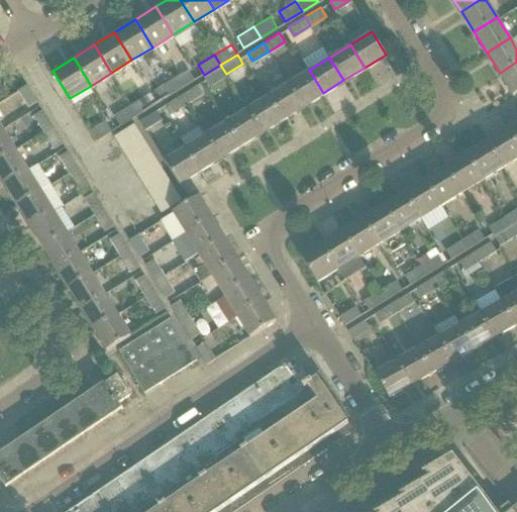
[(516,62),(500,73),(513,94),(516,91),(516,62)]
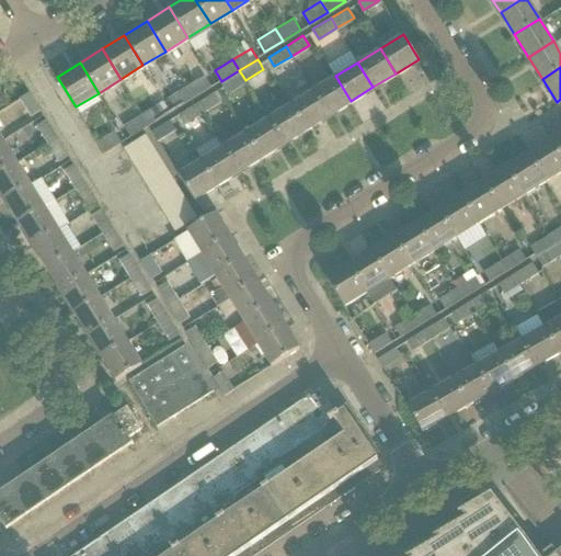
[(239,70),(221,81),(224,84),(228,91),(245,80),(239,70)]
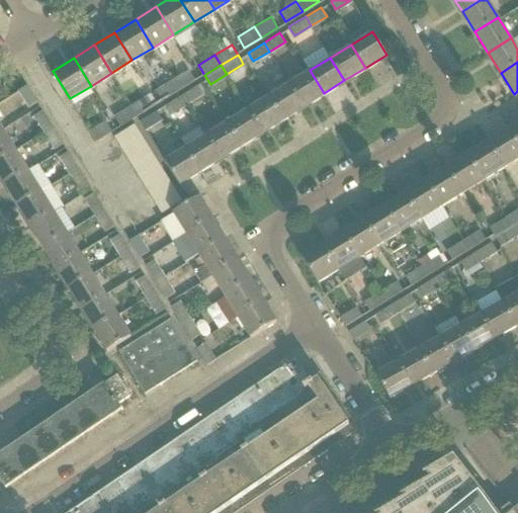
[(188,68),(172,78),(178,88),(194,78),(188,68)]
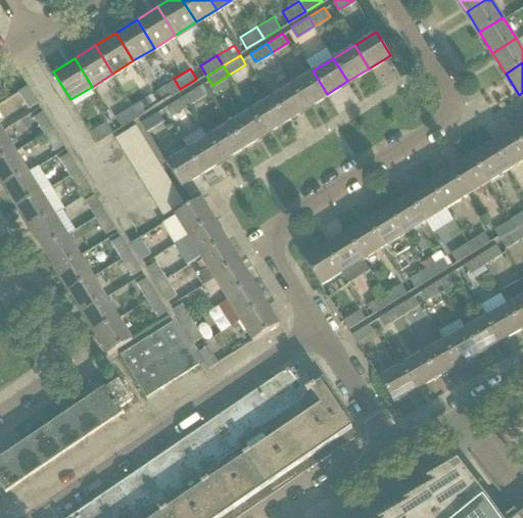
[(313,71),(292,84),(306,107),(327,94),(313,71)]
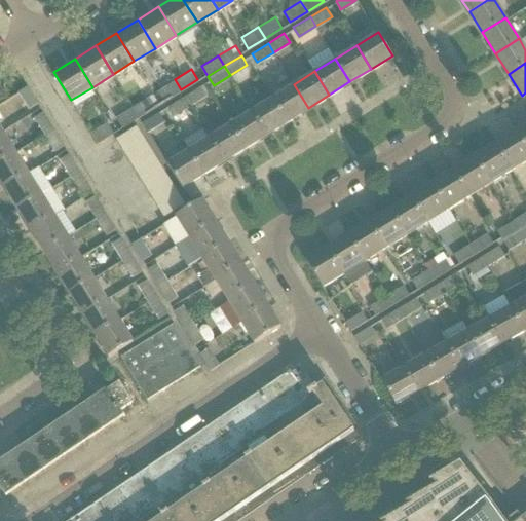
[(175,79),(157,89),(163,100),(181,89),(175,79)]
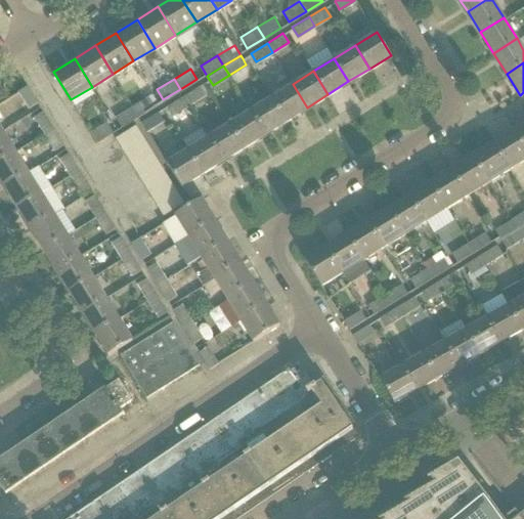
[(38,100),(27,83),(18,89),(29,105),(38,100)]
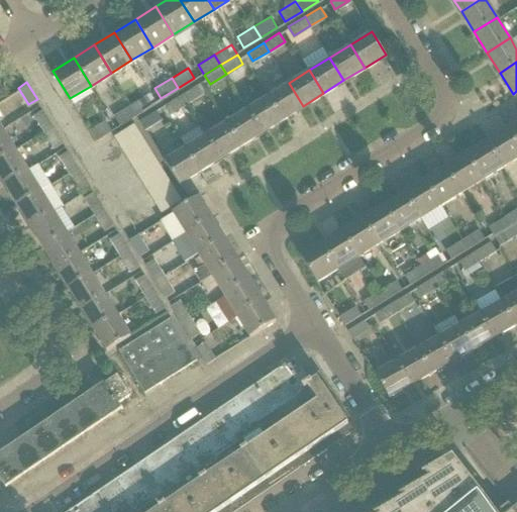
[(289,83),(268,96),(282,118),(303,106),(289,83)]
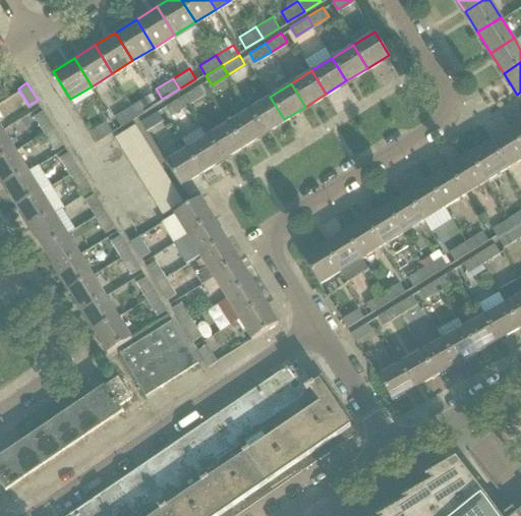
[(198,84),(182,94),(188,103),(205,94),(198,84)]
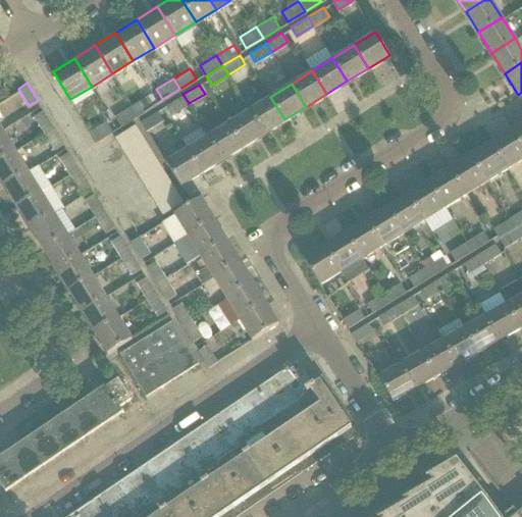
[(183,94),(166,104),(172,113),(189,103),(183,94)]
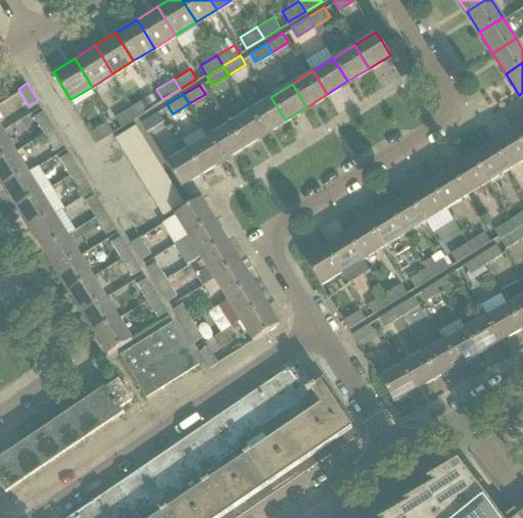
[(148,95),(132,105),(138,114),(154,104),(148,95)]
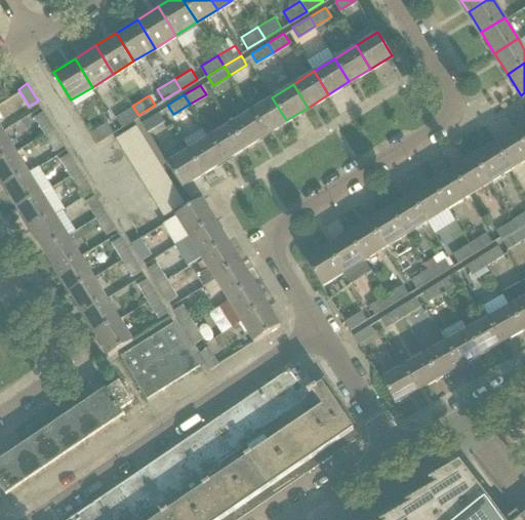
[(272,97),(251,110),(266,133),(286,120),(272,97)]
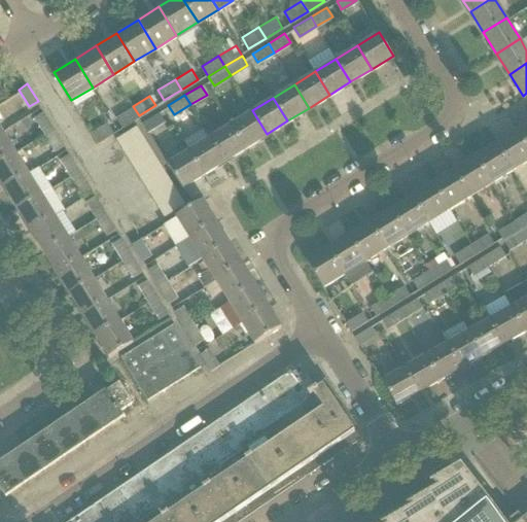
[(133,106),(116,115),(123,126),(139,115),(133,106)]
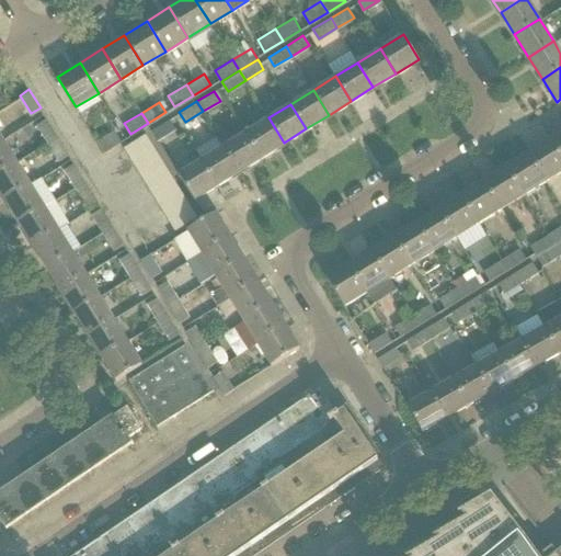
[(36,123),(47,140),(57,135),(46,116),(36,123)]
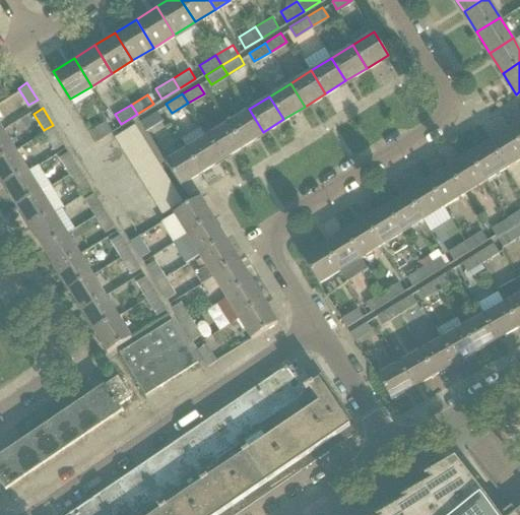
[(249,109),(228,122),(242,145),(263,132),(249,109)]
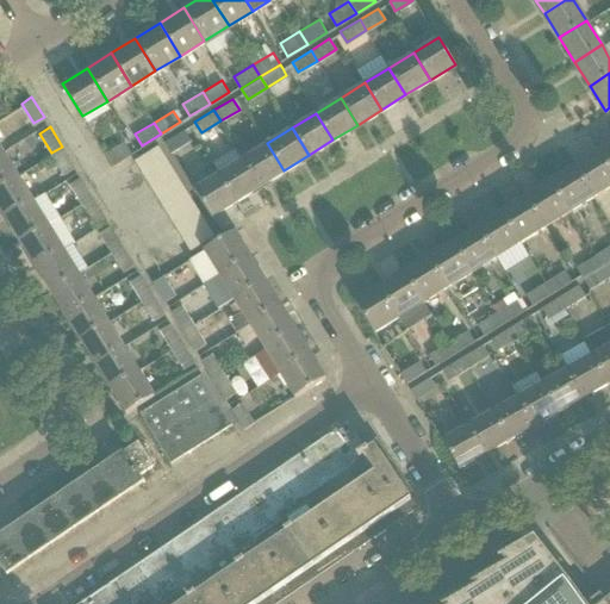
[(184,129),(165,141),(166,142),(167,144),(170,150),(191,138),(185,130),(184,129)]
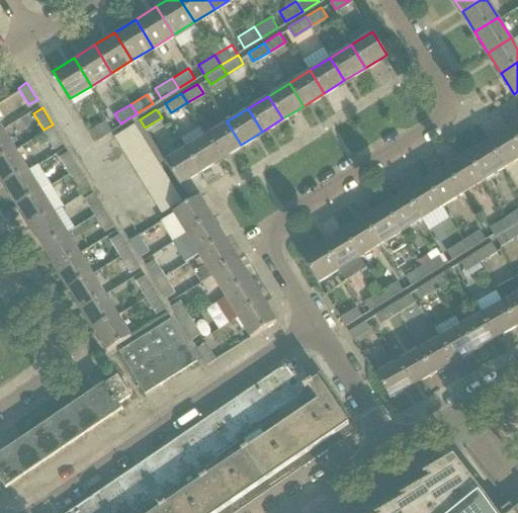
[(106,120),(89,131),(94,139),(111,129),(106,120)]
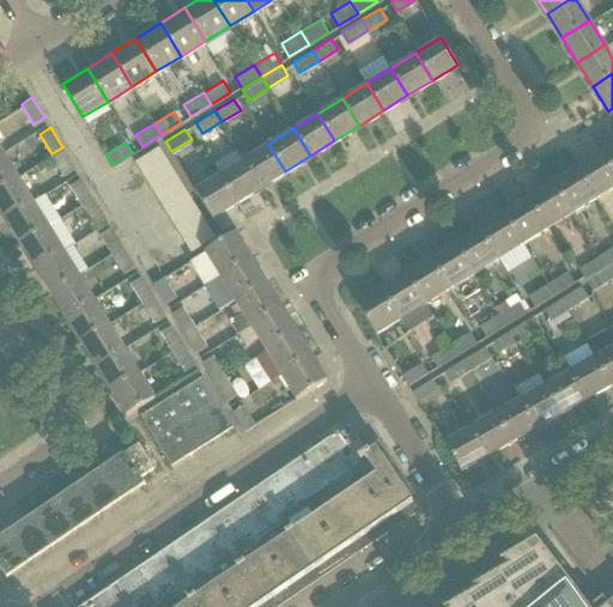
[(612,143),(602,150),(612,168),(612,143)]
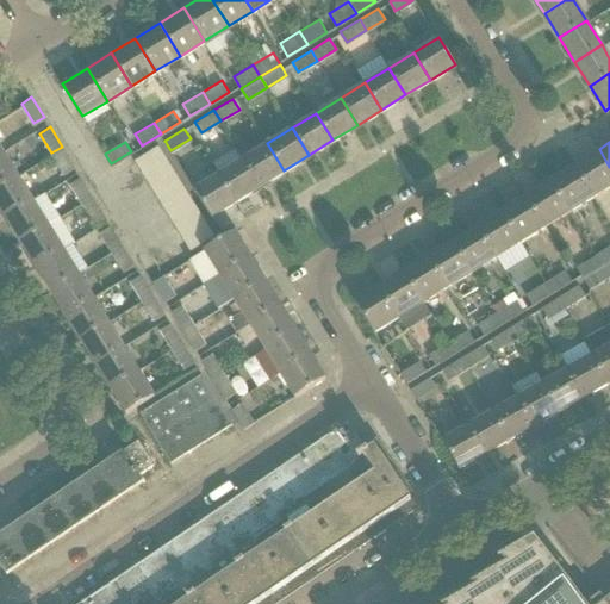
[(267,143),(243,159),(260,185),(284,170),(267,143)]
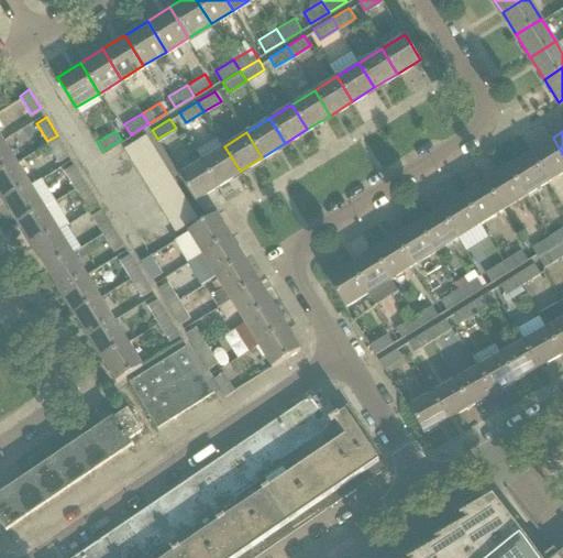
[(123,148),(130,157),(153,143),(146,133),(123,148)]
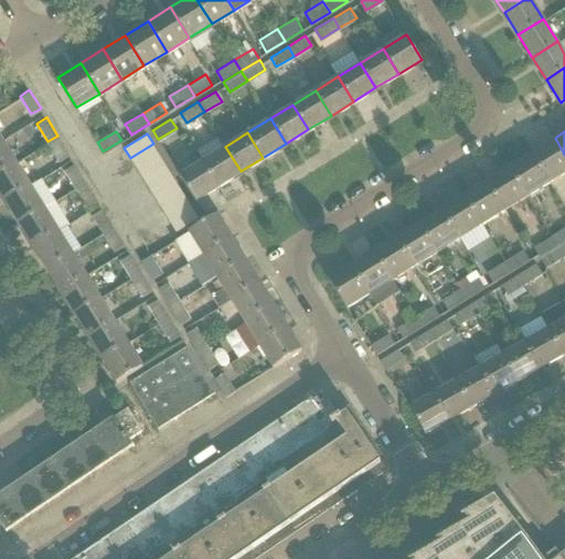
[(57,136),(48,141),(60,160),(68,153),(57,136)]
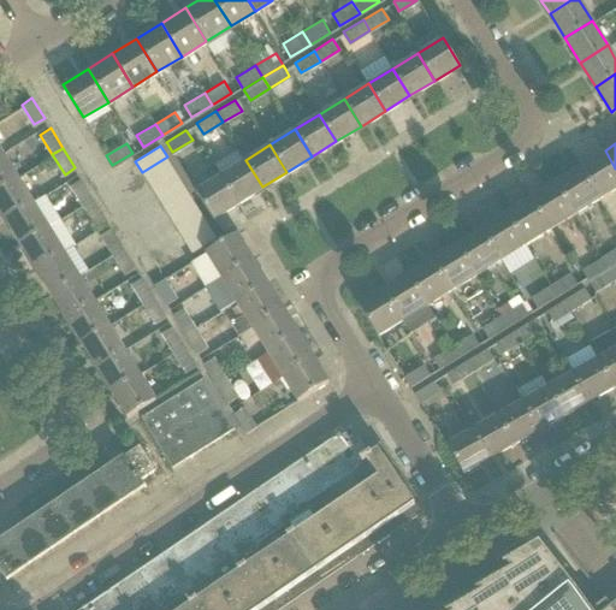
[(615,169),(605,150),(580,166),(599,196),(615,185),(615,169)]
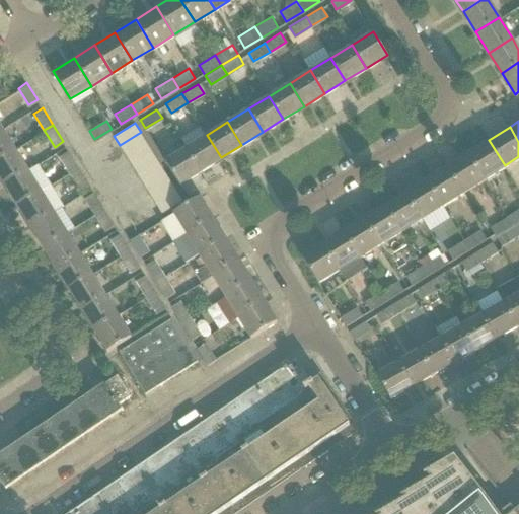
[(0,128),(0,157),(14,148),(2,128),(0,128)]
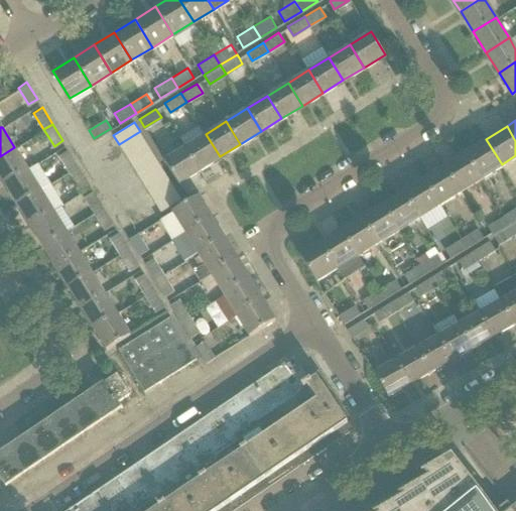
[(119,144),(125,154),(145,141),(140,131),(119,144)]
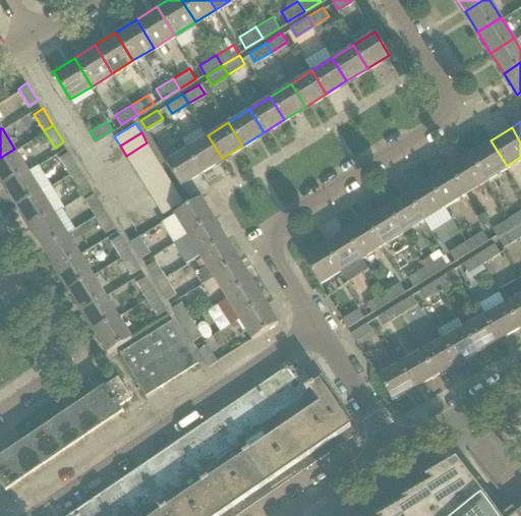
[(208,135),(187,148),(201,171),(222,158),(208,135)]
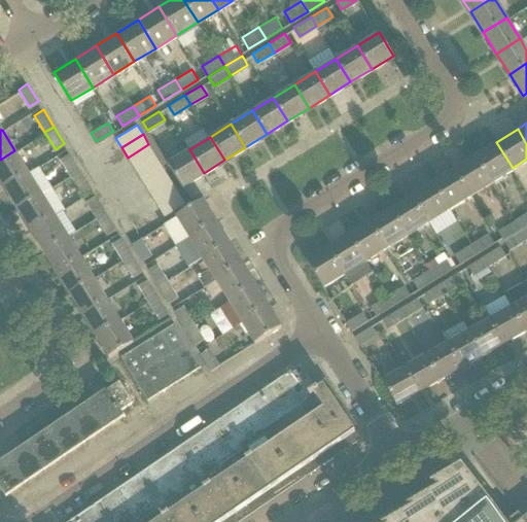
[(496,142),(476,154),(492,181),(513,168),(496,142)]
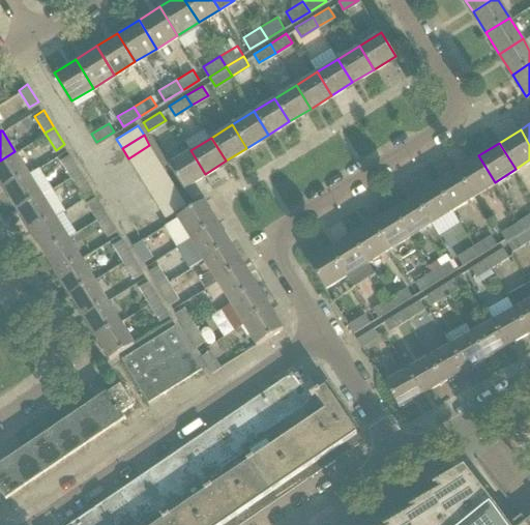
[(128,158),(135,168),(155,154),(149,145),(128,158)]
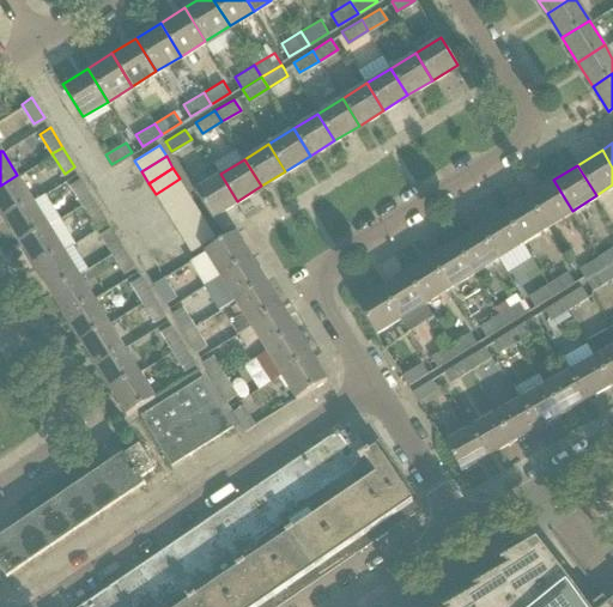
[(237,201),(220,174),(195,189),(212,217),(237,201)]
